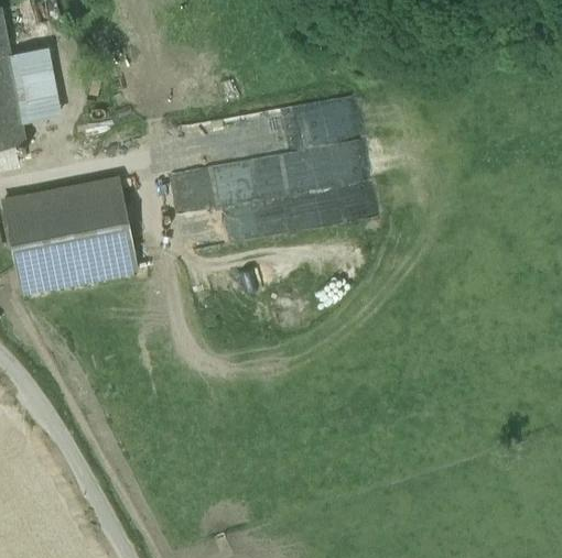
[(35,24),(57,19),(52,0),(30,0),(35,24)]
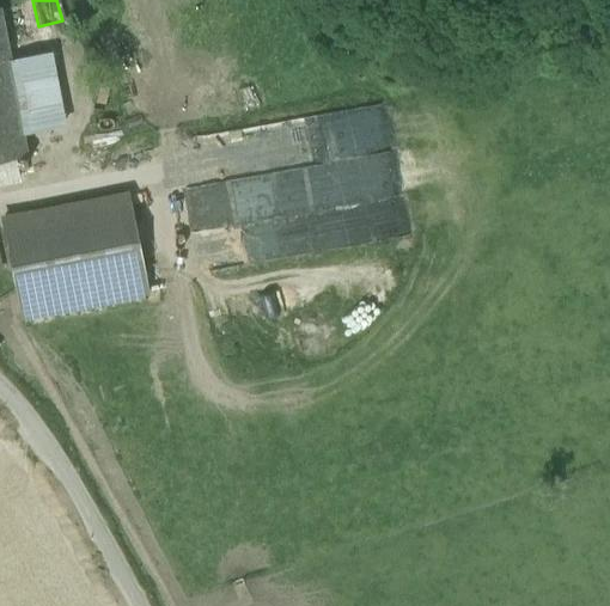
[(2,2),(0,2),(0,157),(30,152),(20,104),(16,79),(2,2)]
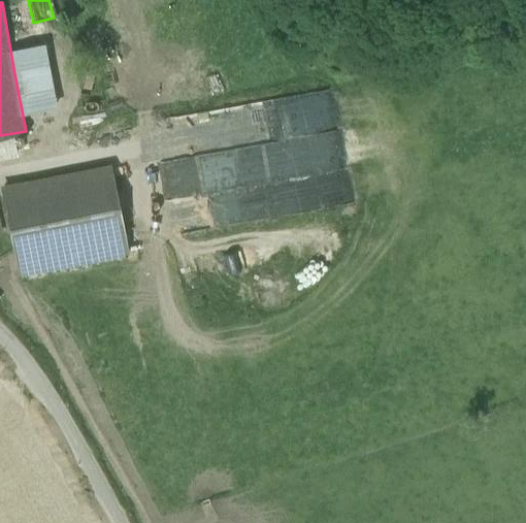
[(48,62),(13,68),(18,90),(53,83),(48,62)]
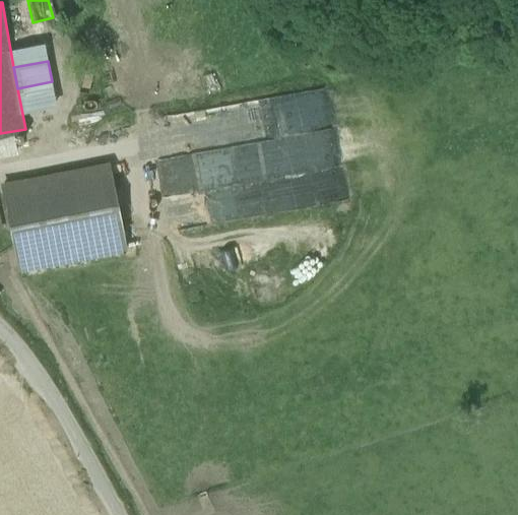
[(261,101),(192,111),(195,126),(197,125),(199,144),(257,135),(256,133),(266,131),(261,101)]
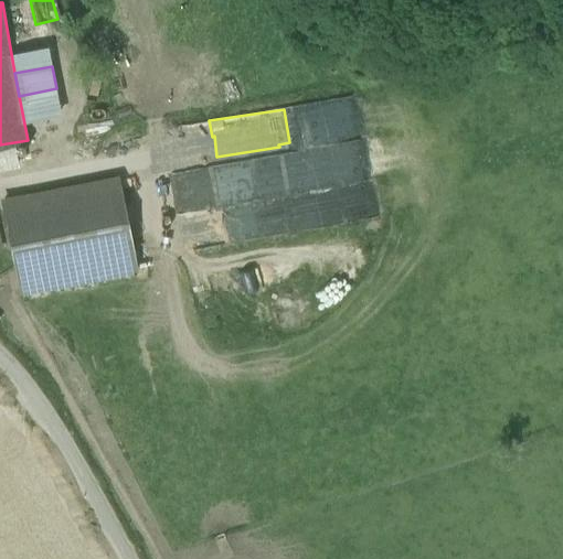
[(120,175),(3,199),(22,288),(138,265),(120,175)]
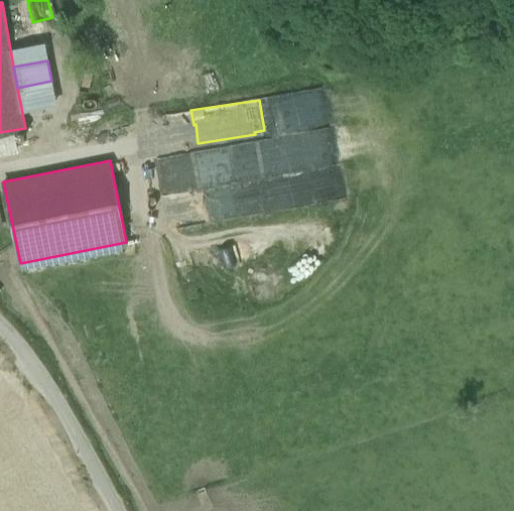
[(173,196),(175,216),(291,202),(287,172),(204,182),(206,194),(190,195),(190,194),(173,196)]
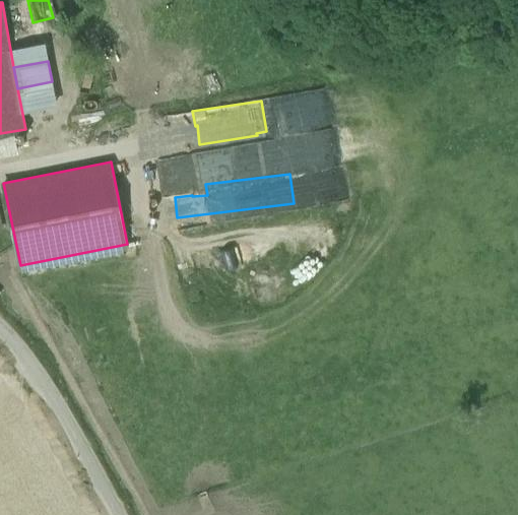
[(210,246),(212,264),(254,259),(251,241),(210,246)]
